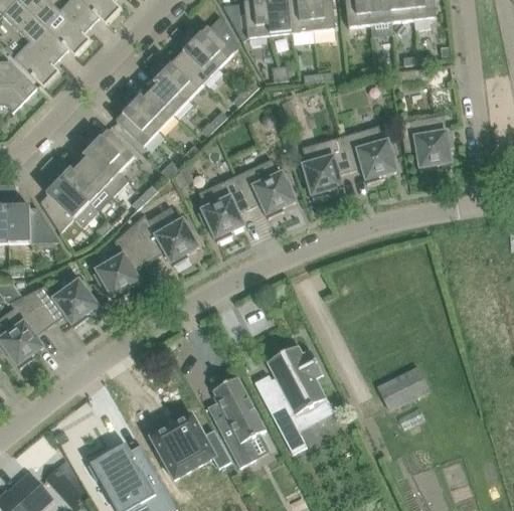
[(0,0),(0,12),(1,13),(13,0),(0,0)]
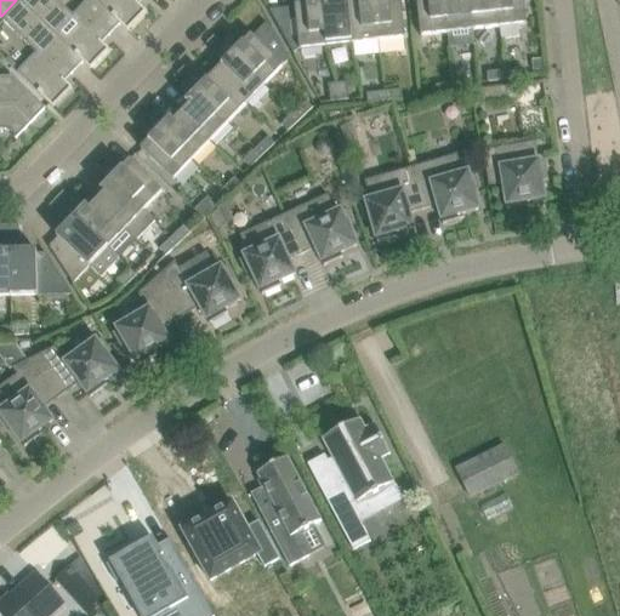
[(83,57),(23,0),(16,0),(1,16),(35,49),(16,68),(52,103),(70,84),(63,78),(81,58),(83,57)]
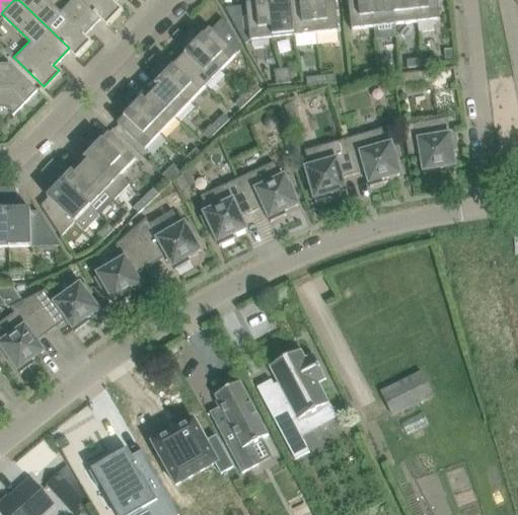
[(99,16),(81,0),(68,0),(60,9),(50,0),(19,0),(69,48),(68,49),(74,55),(90,38),(84,32),(99,16)]
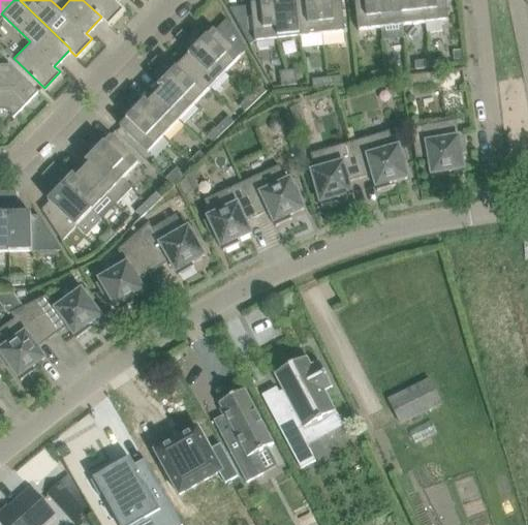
[(83,0),(101,17),(107,23),(123,6),(118,0),(83,0)]
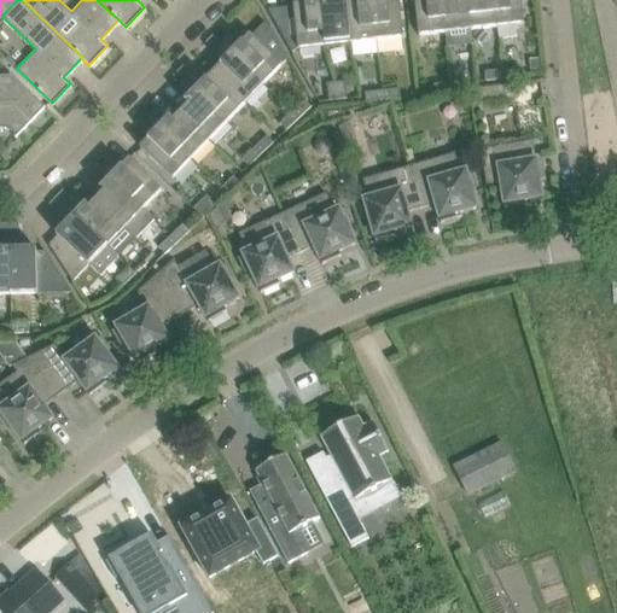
[(324,42),(319,0),(292,0),(292,3),(268,6),(290,48),(297,45),(324,42)]
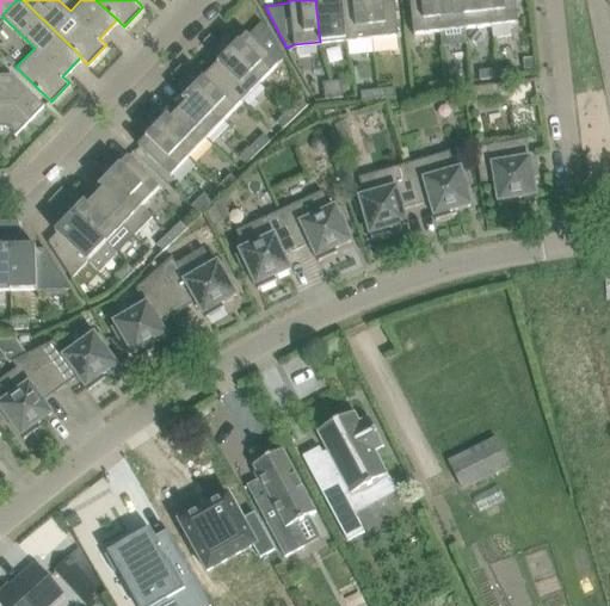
[(345,39),(340,0),(315,0),(320,42),(345,39)]
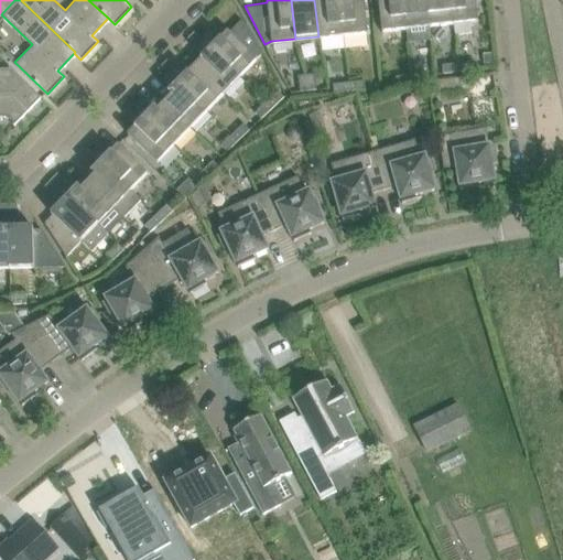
[(343,33),(338,0),(314,0),(318,36),(343,33)]
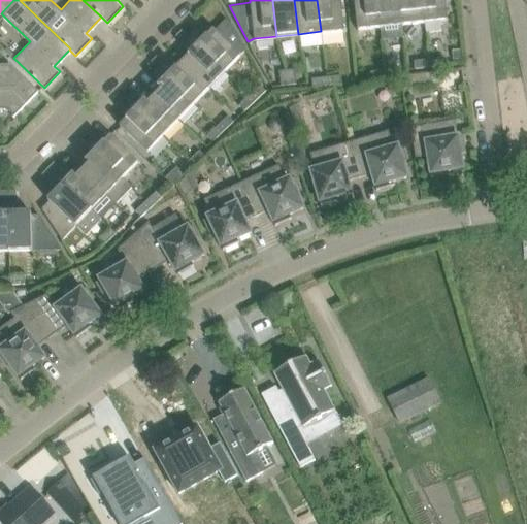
[(317,0),(321,31),(343,29),(340,0),(317,0)]
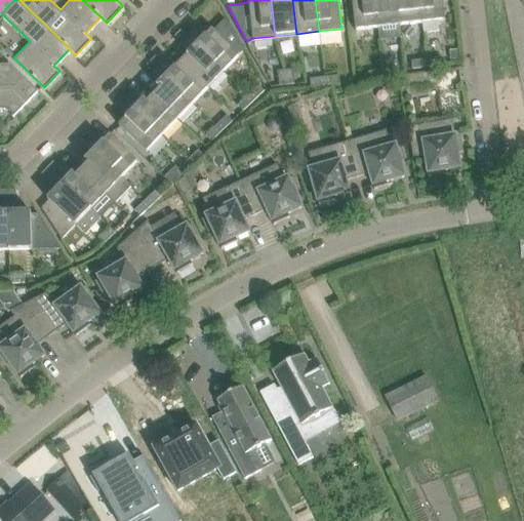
[(377,25),(374,0),(351,0),(354,27),(377,25)]
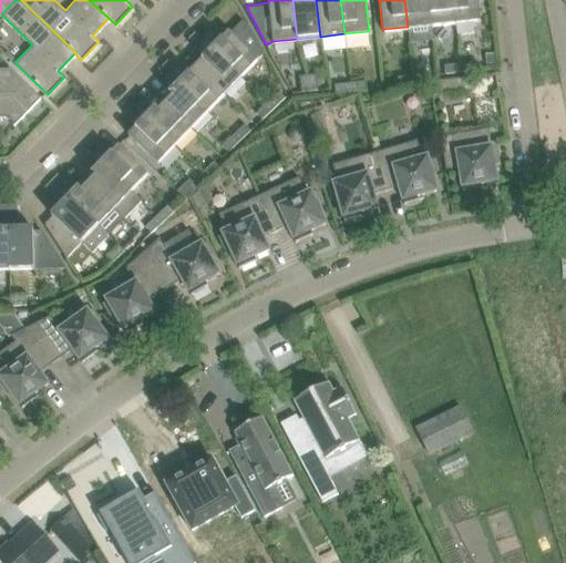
[(404,0),(408,27),(409,39),(432,37),(431,23),(428,0),(404,0)]
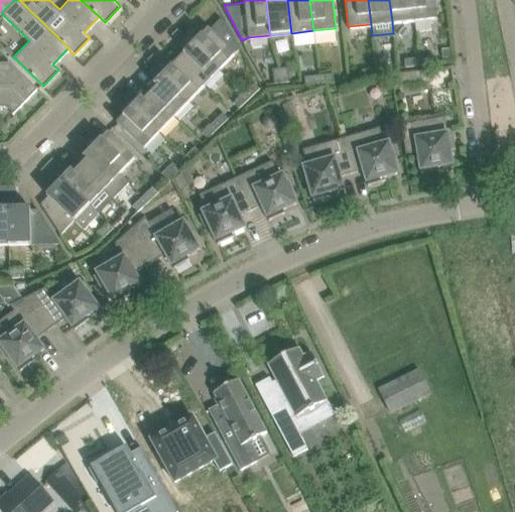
[(413,19),(411,0),(389,0),(392,21),(413,19)]
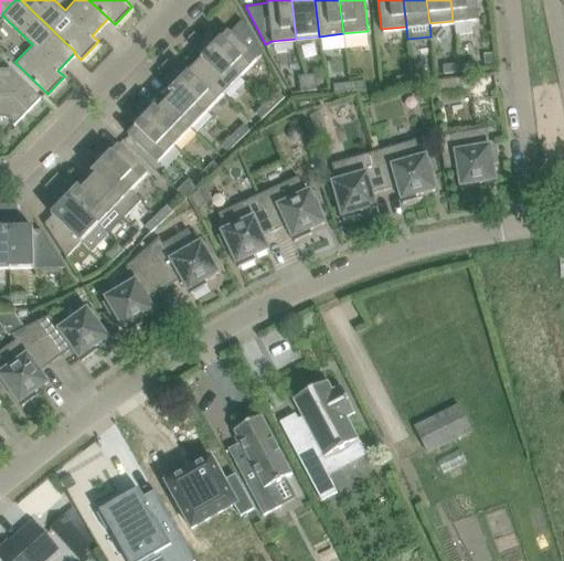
[(450,0),(453,21),(454,30),(471,29),(470,19),(478,19),(476,0),(450,0)]
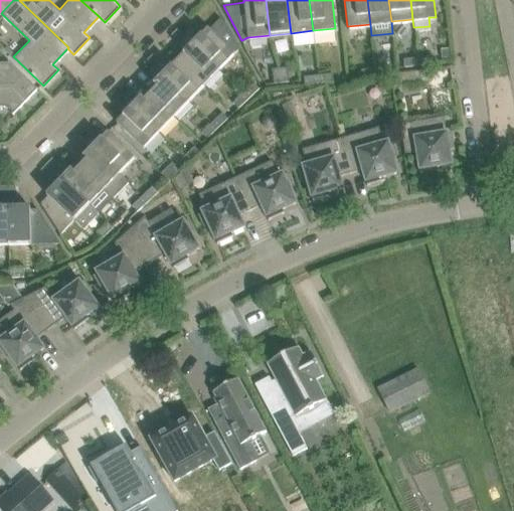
[(219,16),(209,27),(207,25),(197,35),(190,28),(184,34),(218,67),(239,45),(226,22),(219,16)]
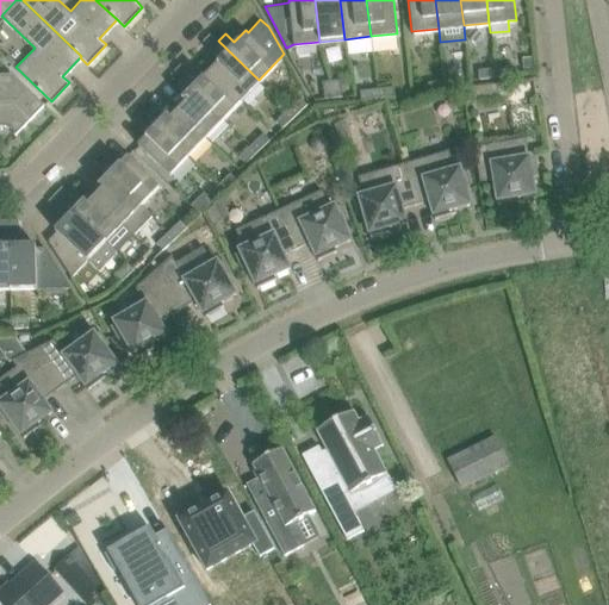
[(259,80),(218,41),(212,48),(219,56),(209,67),(241,98),(259,80)]
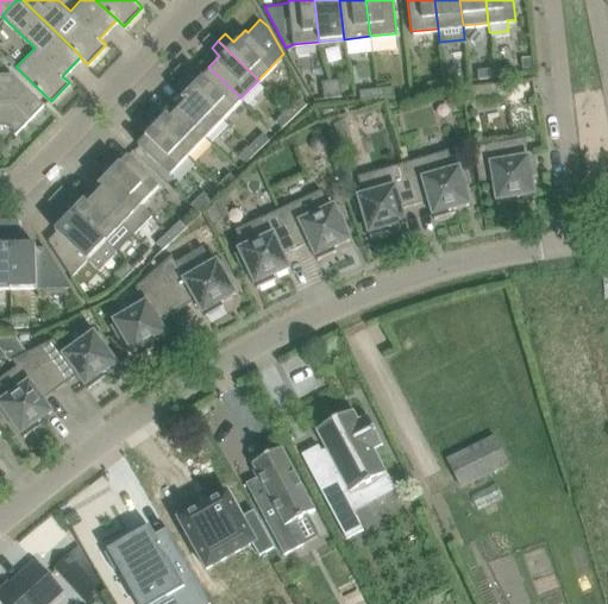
[(481,43),(482,56),(506,54),(505,41),(481,43)]
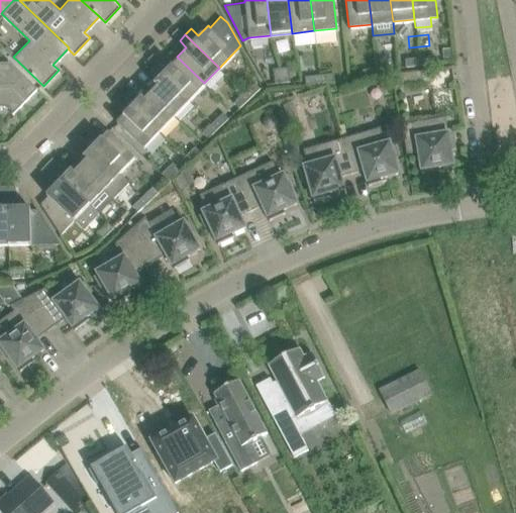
[(449,46),(441,47),(442,57),(450,55),(449,46)]
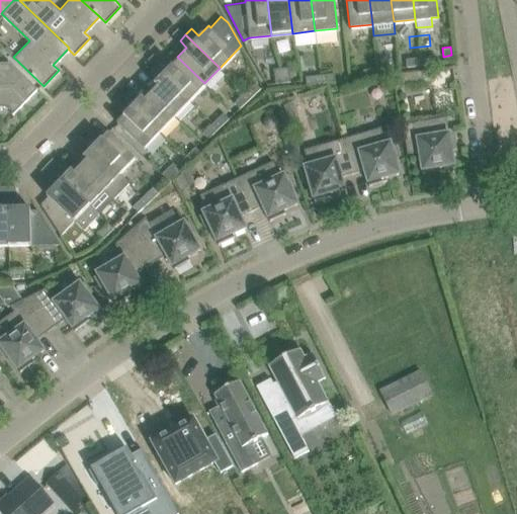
[(433,54),(419,56),(420,64),(434,62),(433,54)]
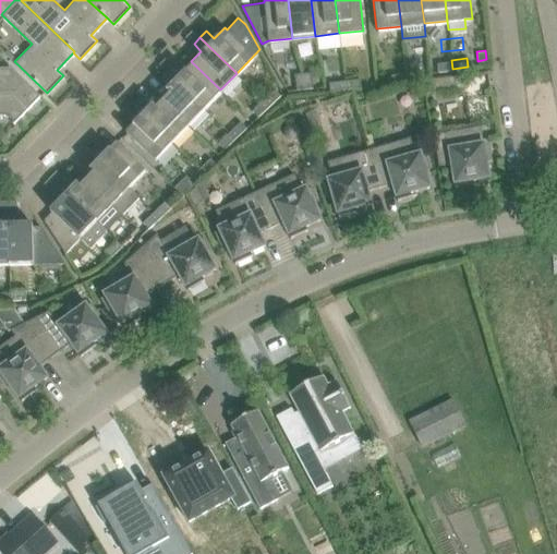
[(452,69),(451,60),(436,62),(437,70),(452,69)]
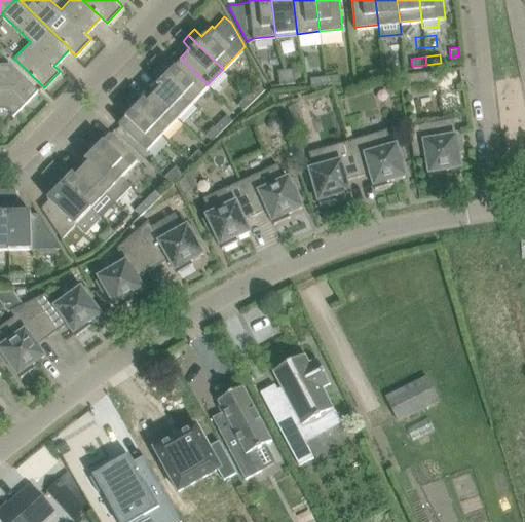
[(208,84),(180,58),(171,68),(163,61),(157,67),(192,101),(208,84)]
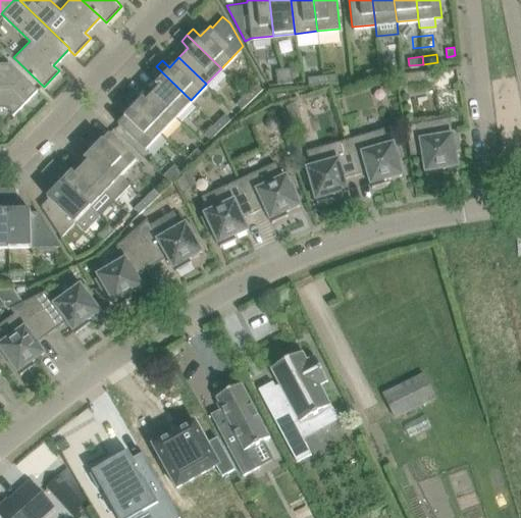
[(0,83),(13,83),(22,73),(7,59),(7,60),(8,61),(0,60),(0,83)]
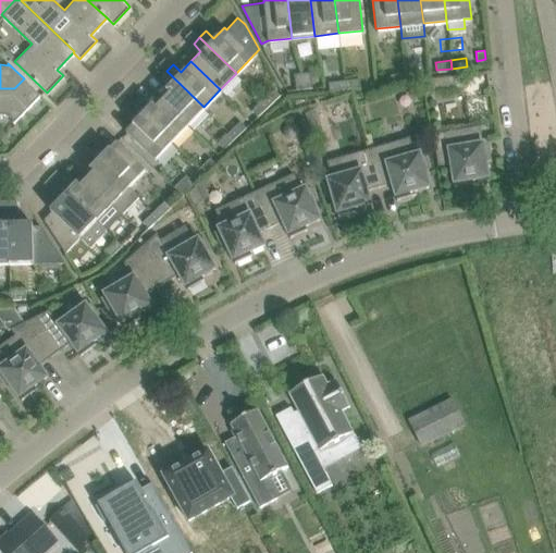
[(421,77),(420,72),(420,69),(405,71),(406,80),(421,77)]
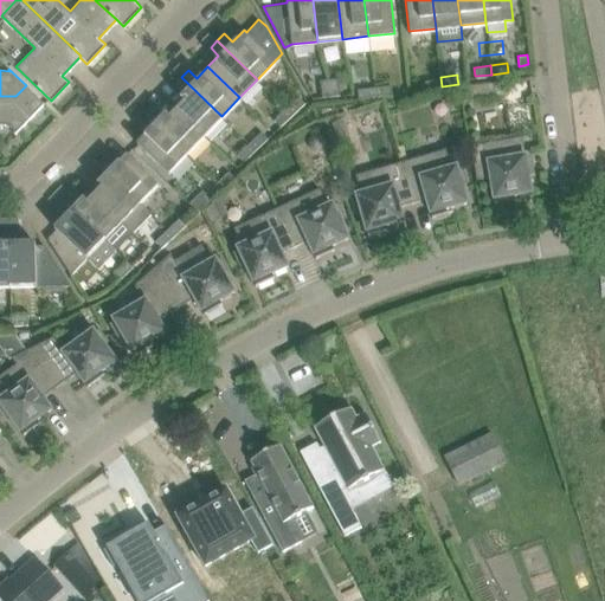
[(336,76),(328,77),(330,95),(339,94),(336,76)]
